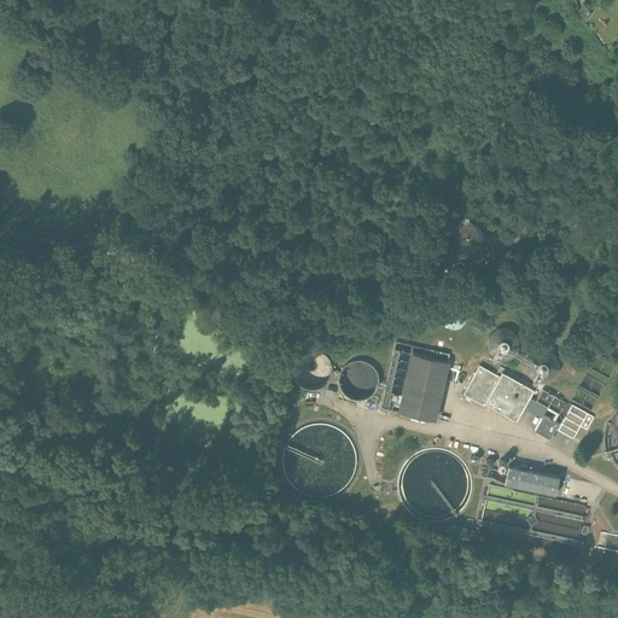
[(471,220),(442,243),(455,260),(484,237),(471,220)]
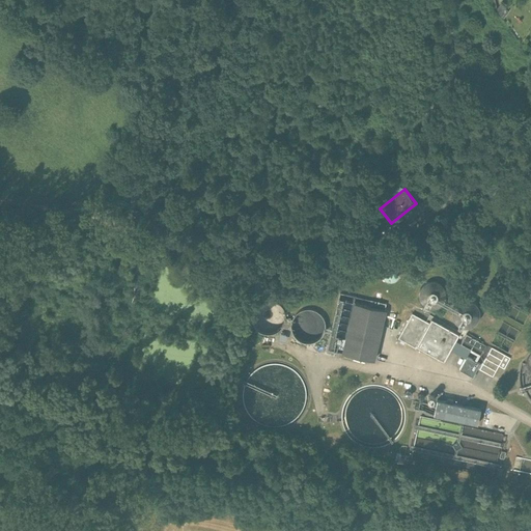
[(447,216),(442,220),(448,230),(454,226),(447,216)]
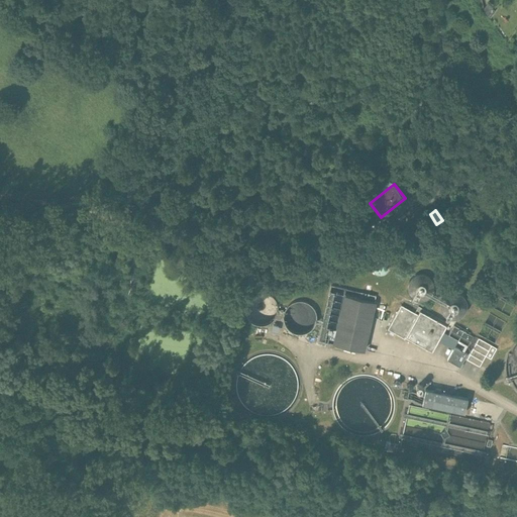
[(433,292),(434,287),(433,282),(430,277),(426,274),(421,273),(416,275),(411,277),(408,282),(408,287),(409,292),(411,296),(416,299),(421,300),(426,299),(430,296),(433,292)]
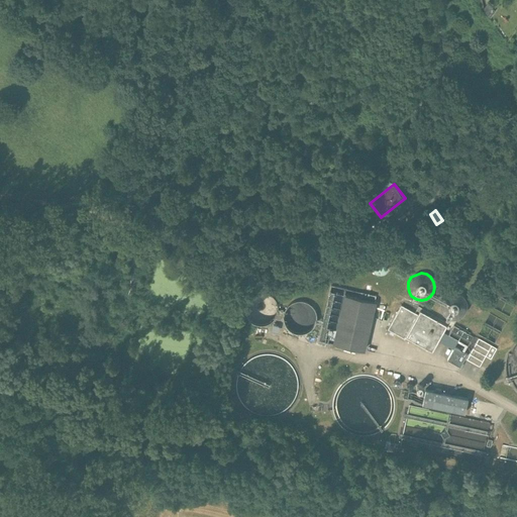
[(376,296),(331,285),(318,340),(334,344),(345,296),(375,303),(376,296)]
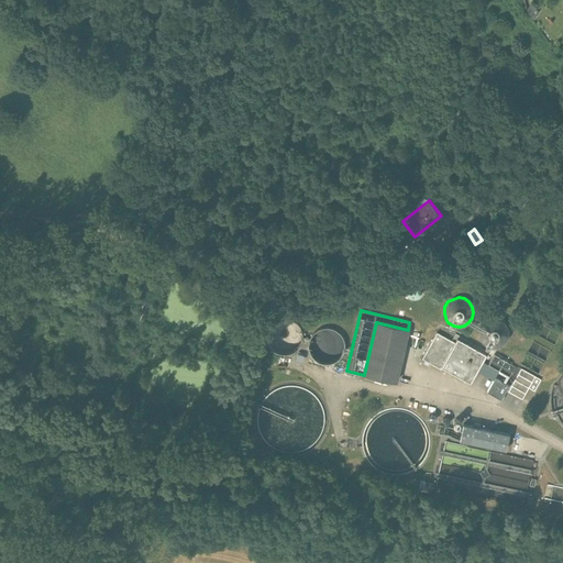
[(507,337),(508,331),(507,326),(504,321),(499,318),(494,317),(488,318),(484,321),(481,327),(479,332),(481,338),(484,342),(488,345),(494,346),(499,345),(504,342),(507,337)]
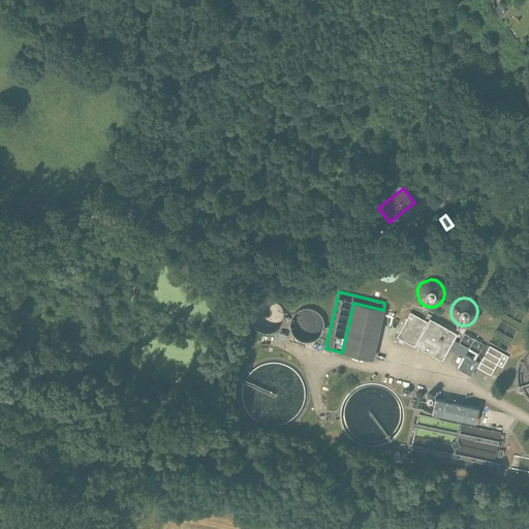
[(383,310),(353,303),(342,352),(344,352),(343,358),(352,360),(353,354),(372,359),(383,310)]
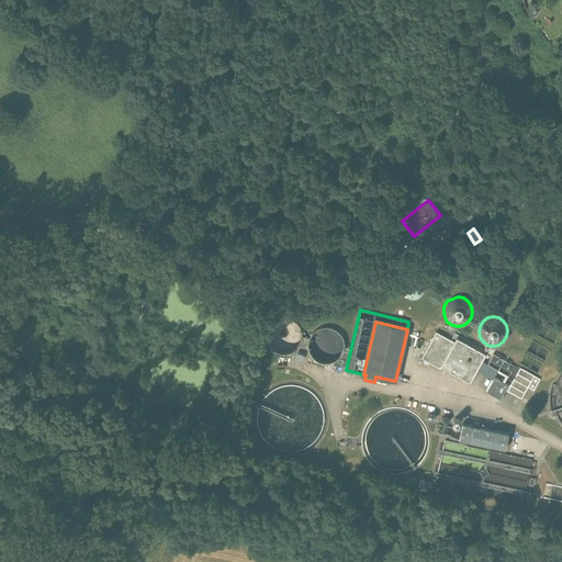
[(454,341),(436,332),(422,358),(440,368),(441,366),(470,382),(485,353),(457,337),(454,341)]
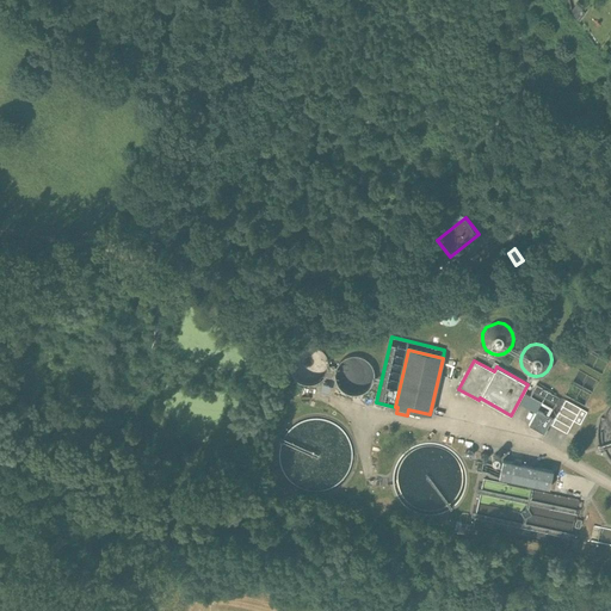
[(598,380),(579,369),(565,394),(584,405),(598,380)]
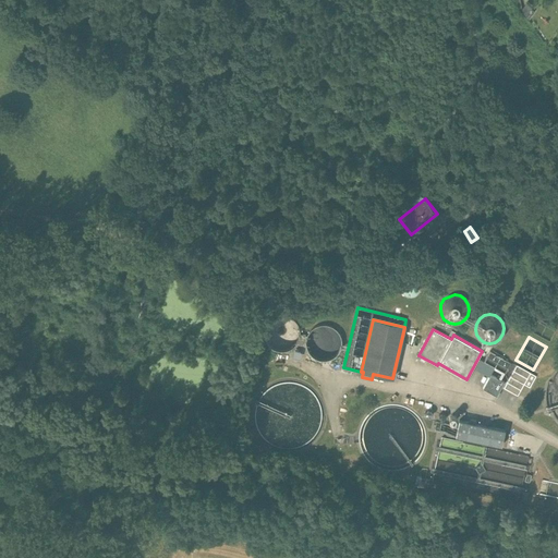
[(511,362),(489,350),(484,361),(505,373),(511,362)]
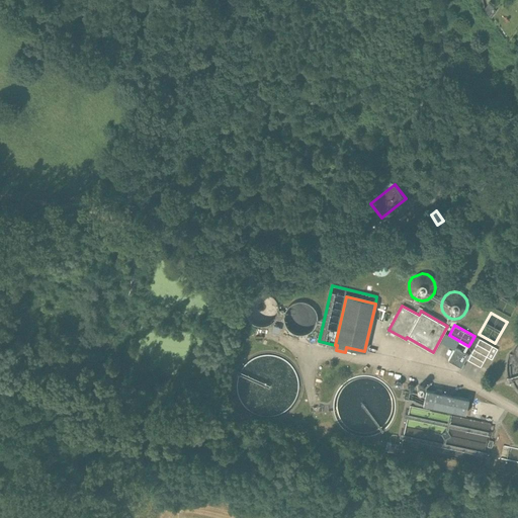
[(497,349),(480,339),(467,360),(481,367),(486,356),(492,359),(497,349)]
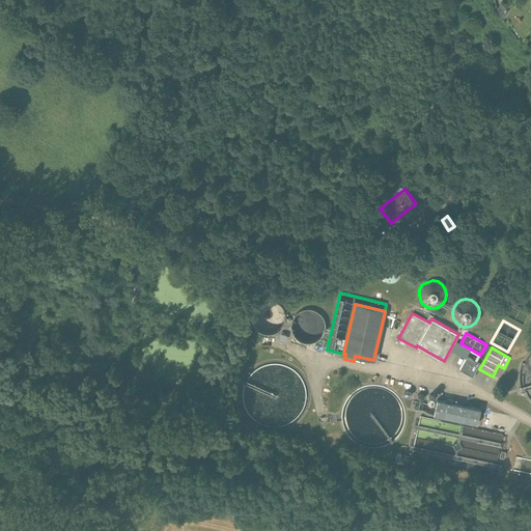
[(479,364),(467,357),(459,370),(472,378),(479,364)]
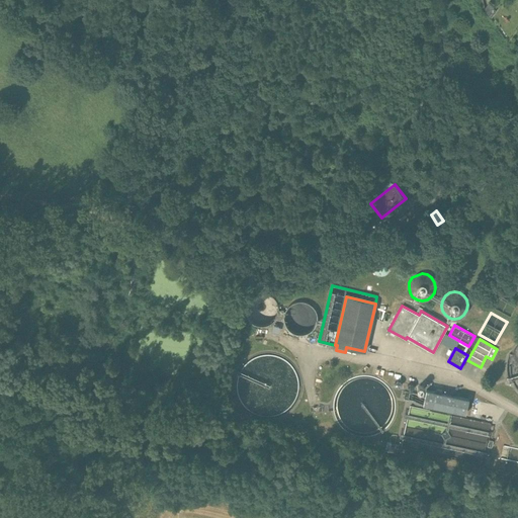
[(468,400),(426,391),(423,405),(465,414),(468,400)]
